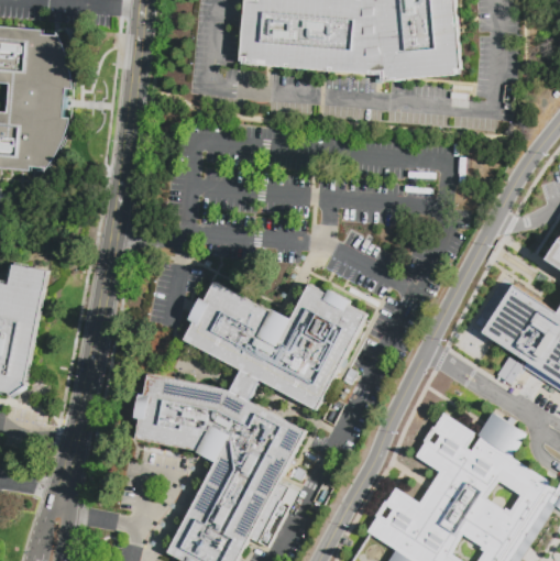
[(453,0),(461,73),(456,73),(456,74),(384,80),(384,83),(374,83),(374,75),(240,64),(240,61),(238,61),(238,56),(241,56),(243,0),(453,0)]
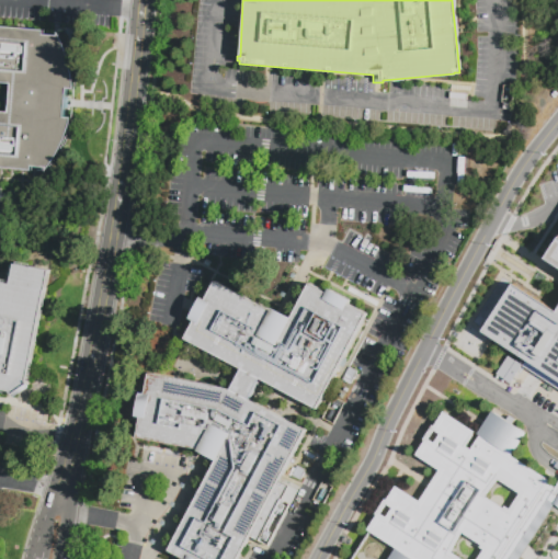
[(0,111),(6,112),(8,81),(0,80),(0,25),(41,29),(40,33),(54,34),(55,31),(61,45),(67,59),(70,75),(70,88),(64,88),(61,116),(68,116),(66,128),(61,140),(55,152),(46,167),(43,170),(43,166),(29,164),(29,169),(0,167),(0,111)]
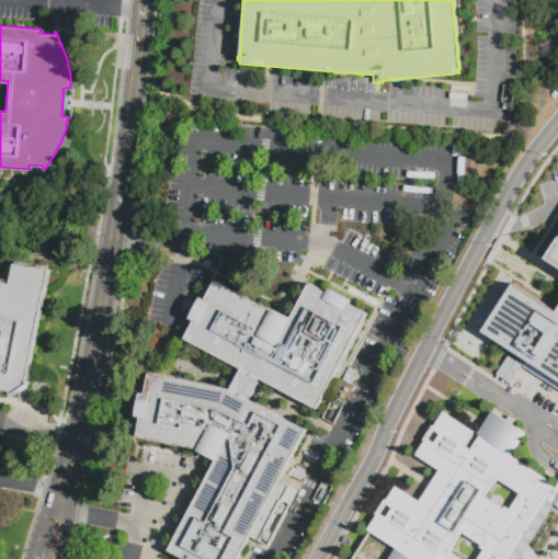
[(501,84),(511,86),(509,103),(499,102),(501,84)]
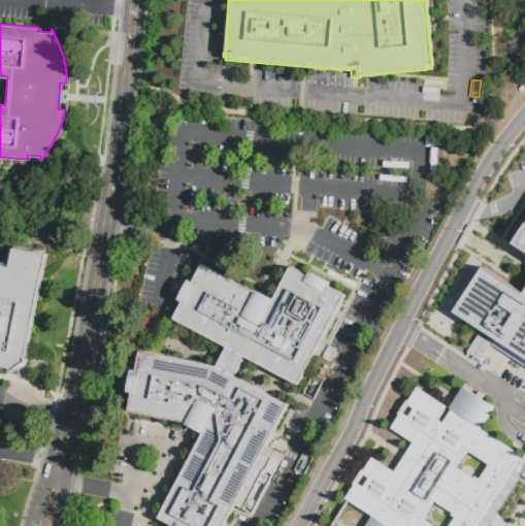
[(524,357),(494,337),(453,311),(482,267),(522,293),(524,288),(524,250),(513,242),(524,222),(524,357)]
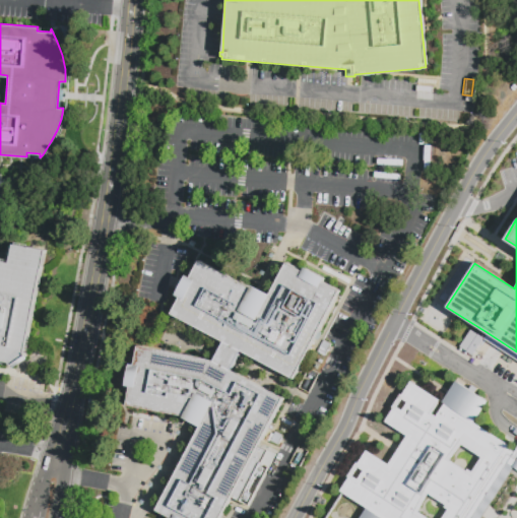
[(15,364),(0,361),(0,260),(8,262),(13,243),(45,249),(23,358),(15,364)]
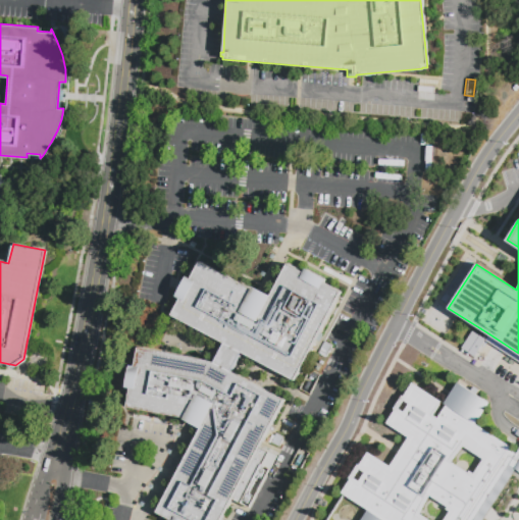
[(339,291),(292,380),(240,353),(229,371),(281,399),(257,446),(274,455),(247,508),(229,499),(218,519),(169,519),(154,512),(199,427),(183,418),(125,407),(128,387),(124,386),(127,365),(133,366),(136,347),(209,361),(212,362),(219,347),(219,345),(219,344),(219,342),(169,314),(178,298),(174,296),(186,275),(189,277),(198,261),(250,289),(252,286),(268,295),(284,263),(302,271),(304,268),(324,278),(322,282),(339,291)]
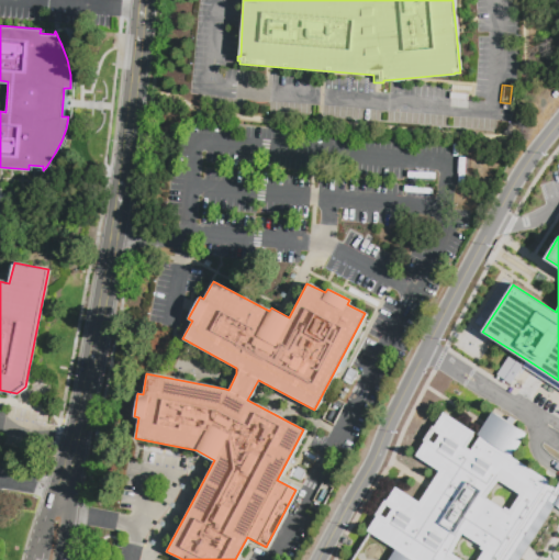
[(558,559),(384,559),(393,547),(391,546),(390,548),(379,541),(380,539),(378,537),(377,539),(367,533),(368,530),(365,529),(376,512),(383,517),(389,508),(381,504),(393,485),(417,501),(437,470),(436,469),(434,470),(412,456),(424,437),(433,441),(437,435),(428,429),(440,410),(473,430),(464,445),(469,449),(477,436),(474,435),(490,411),(504,420),(507,415),(513,418),(510,423),(524,433),(510,456),(547,480),(545,482),(552,486),(558,476),(558,559)]
